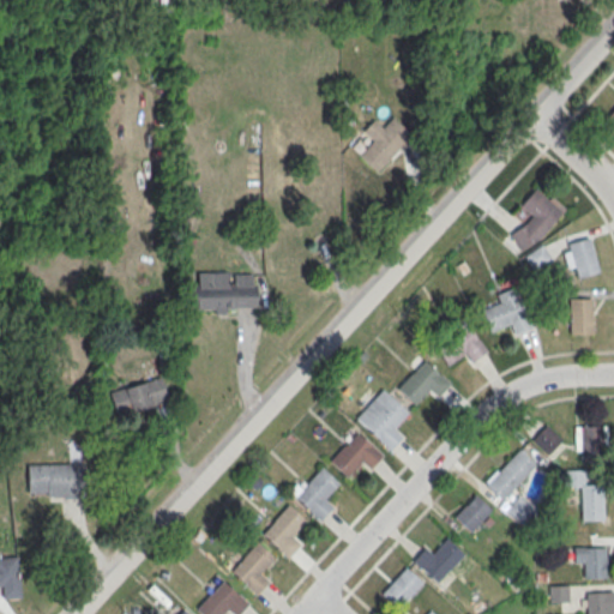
[(391,116),(411,136),(375,173),(357,155),(371,140),(362,132),(373,120),(381,128),(391,116)]
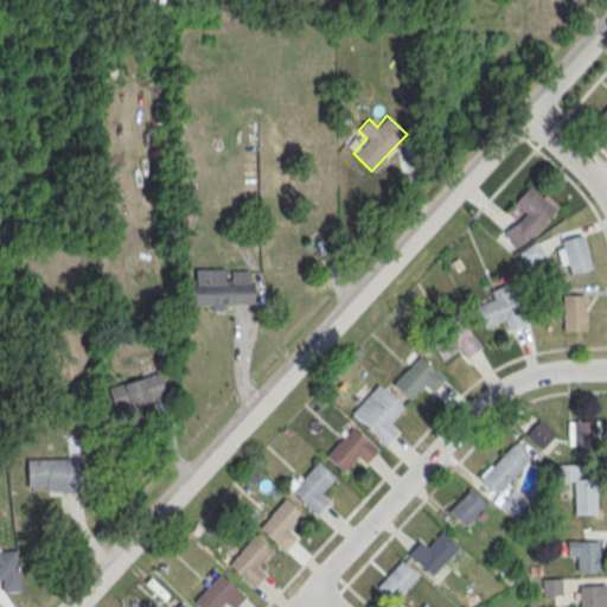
[(528,185),(555,210),(532,236),(515,249),(503,232),(518,222),(525,213),(512,203),(528,185)]
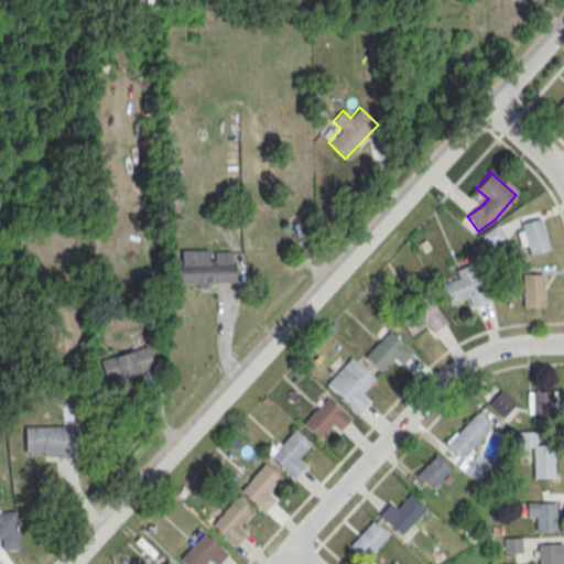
[(520,224),(540,218),(550,249),(530,256),(520,224)]
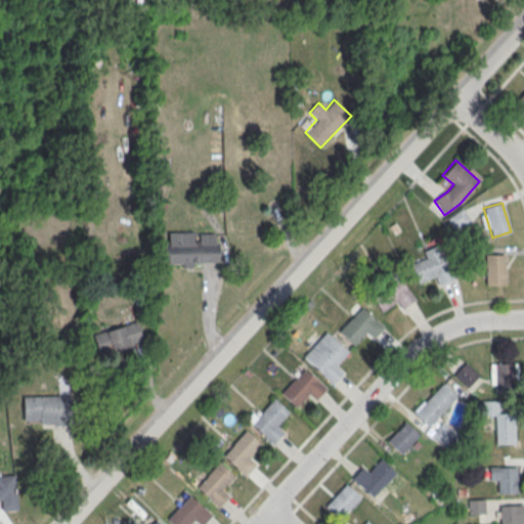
[(159,242),(159,265),(201,264),(201,262),(217,262),(217,244),(214,244),(214,233),(198,234),(198,242),(193,242),(193,232),(168,232),(168,242),(159,242)]
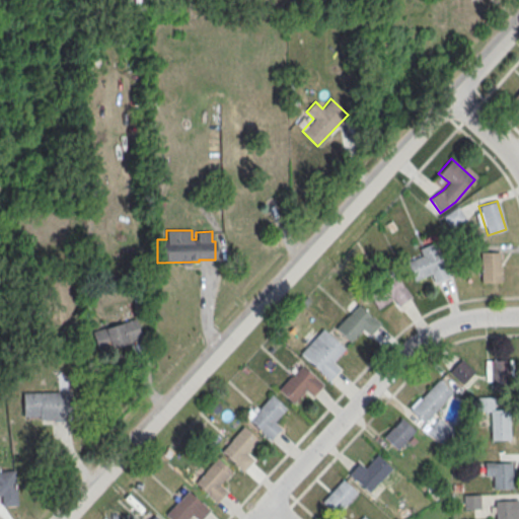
[(435,242),(449,277),(435,283),(431,274),(414,281),(404,260),(421,253),(419,249),(435,242)]
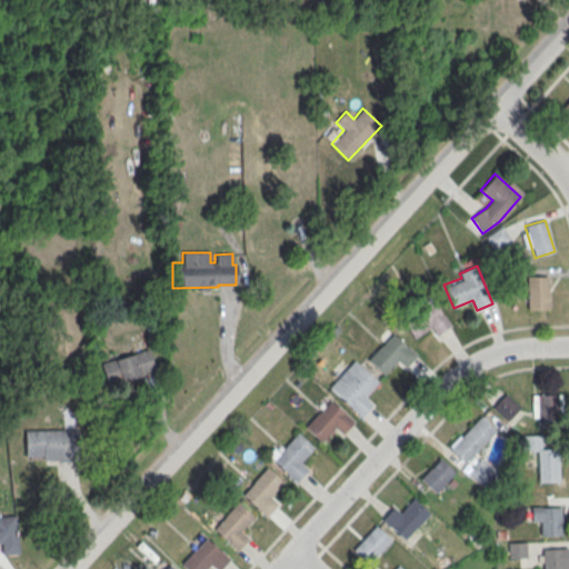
[(527,277),(547,277),(548,310),(527,310),(527,277)]
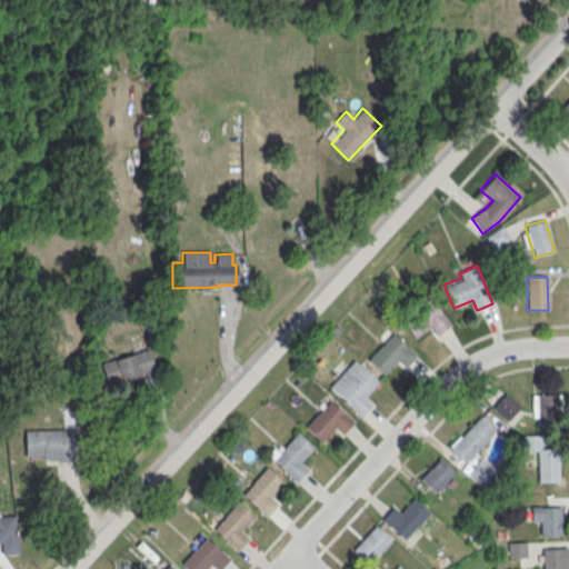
[(415,338),(430,327),(437,335),(450,323),(431,299),(401,321),(415,338)]
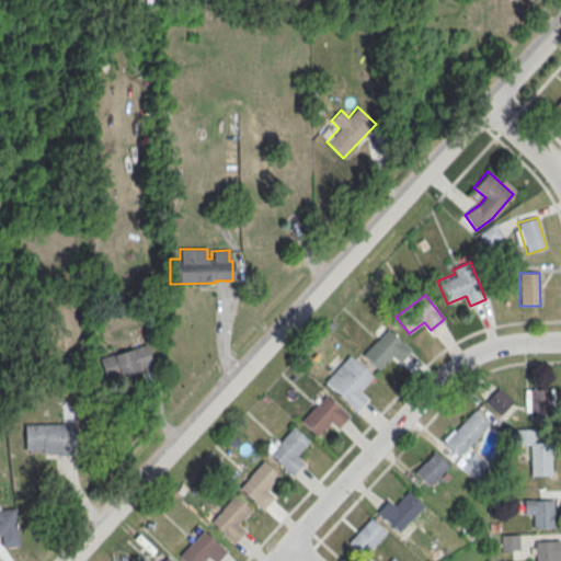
[(362,356),(386,329),(410,351),(399,363),(391,356),(378,370),(362,356)]
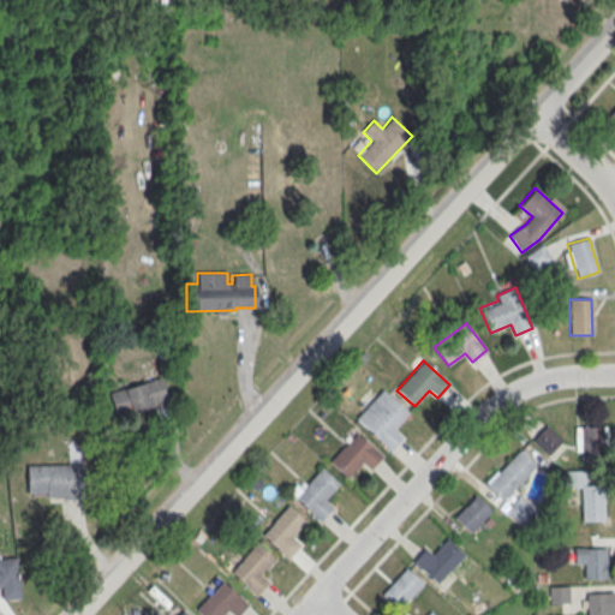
[(108,393),(160,377),(167,400),(115,416),(108,393)]
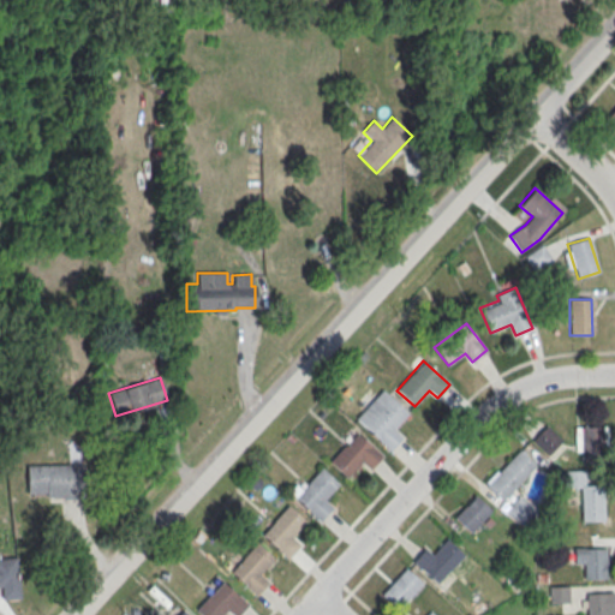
[(382,389),(354,419),(389,451),(401,439),(393,430),(407,413),(382,389)]
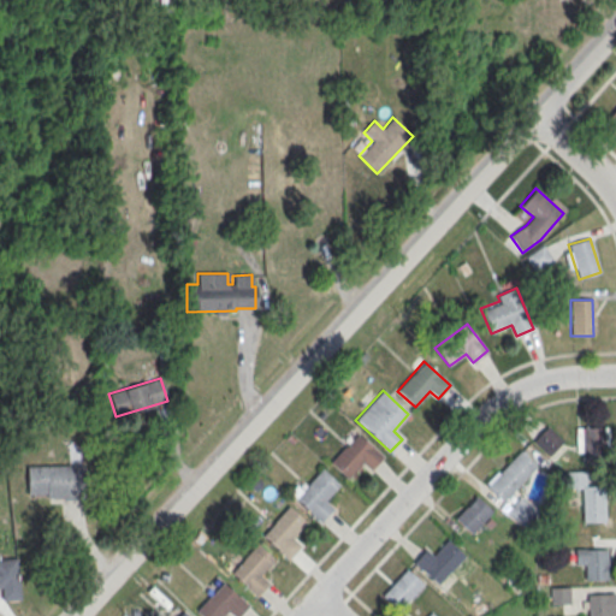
[(532,442),(546,426),(563,442),(549,456),(532,442)]
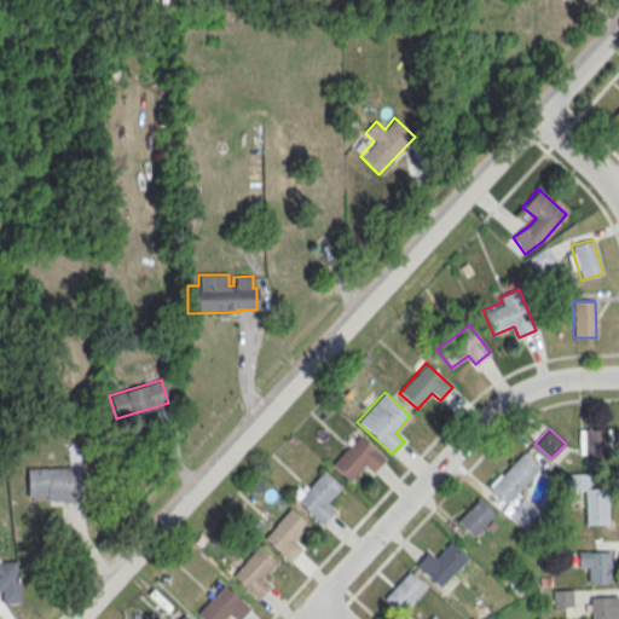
[(584,431),(607,429),(608,466),(585,466),(584,431)]
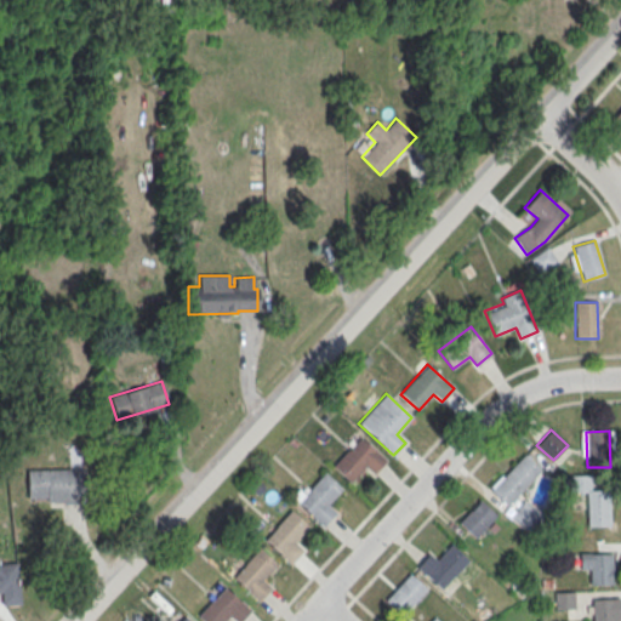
[(332,467),(359,438),(386,461),(372,474),(365,467),(349,483),(332,467)]
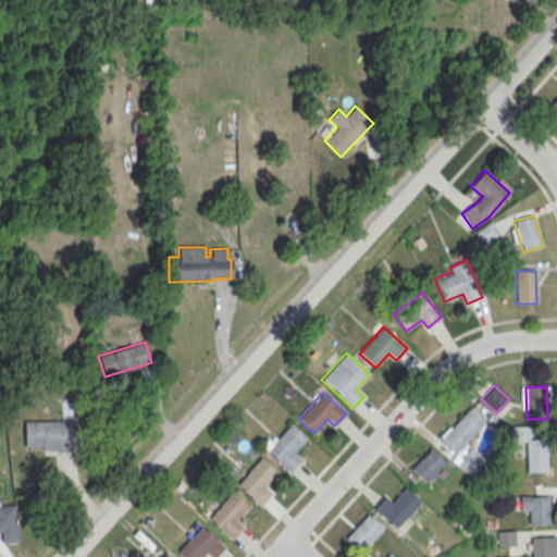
[(440,440),(470,408),(484,422),(454,454),(440,440)]
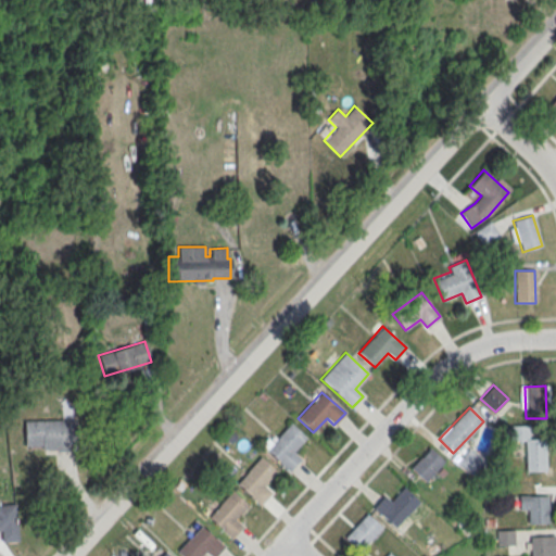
[(24,421),(75,420),(75,451),(55,452),(55,450),(41,450),(41,445),(25,446),(24,421)]
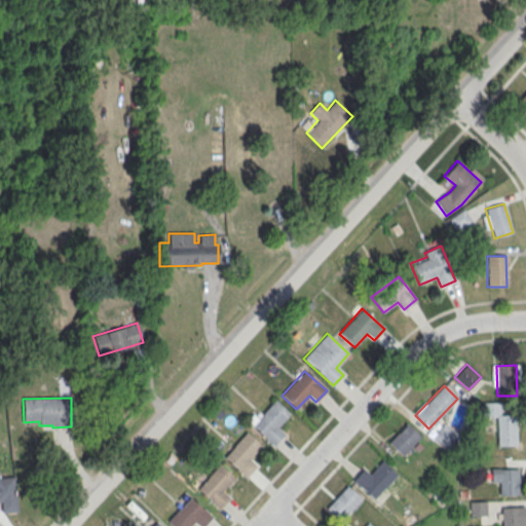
[(274,401),(252,425),(274,446),(285,435),(276,428),(290,414),(274,401)]
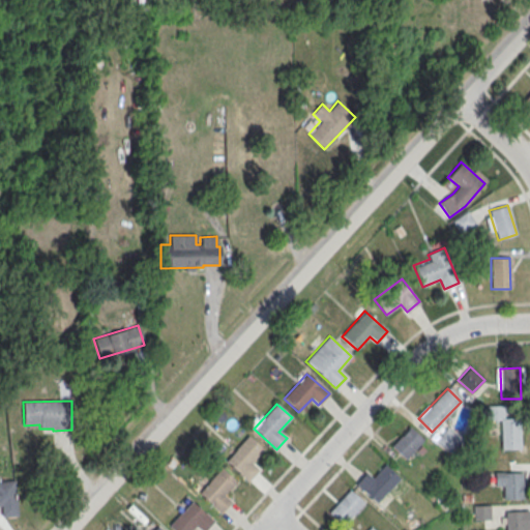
[(500,418),(520,418),(520,448),(501,449),(500,418)]
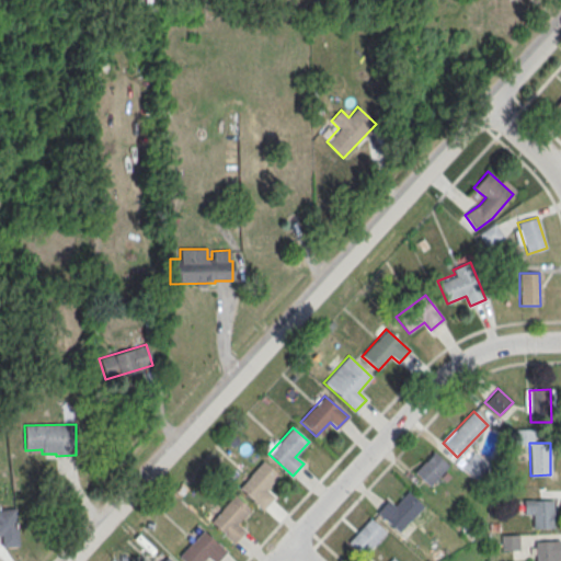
[(432,451),(447,466),(428,487),(413,473),(432,451)]
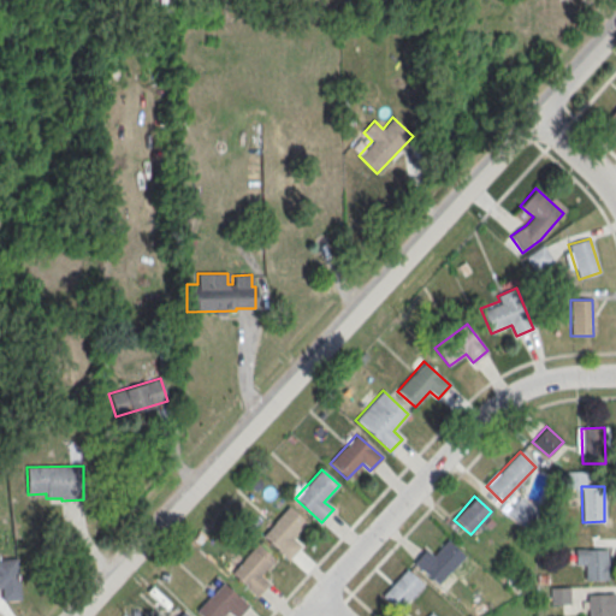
[(519,497),(505,514),(522,528),(535,511),(519,497)]
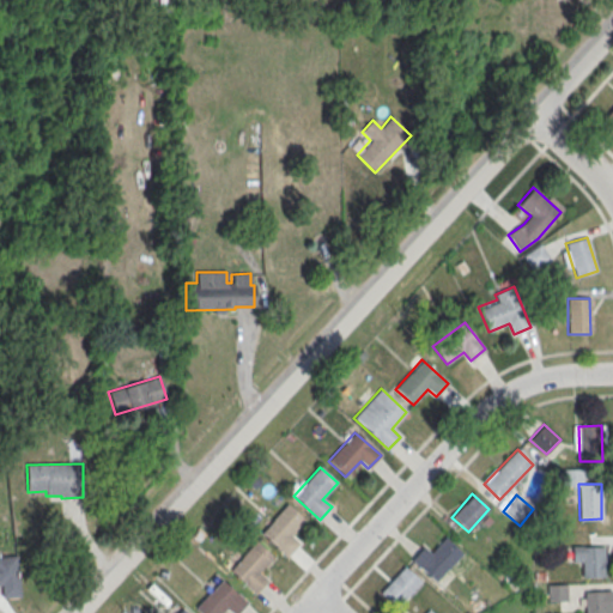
[(287,504),(260,533),(287,557),(299,544),(290,535),(305,520),(287,504)]
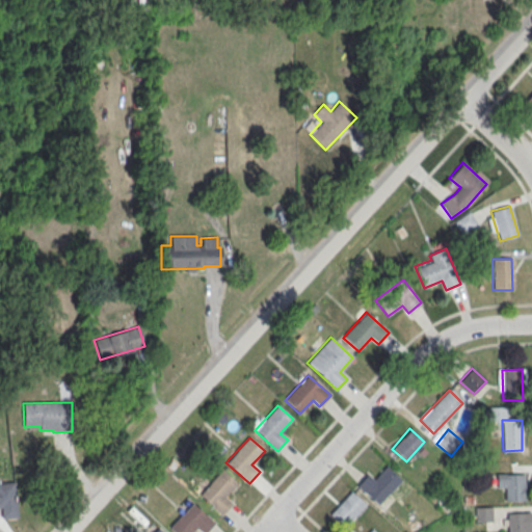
[(356,486),(367,474),(373,480),(386,467),(400,480),(377,505),(356,486)]
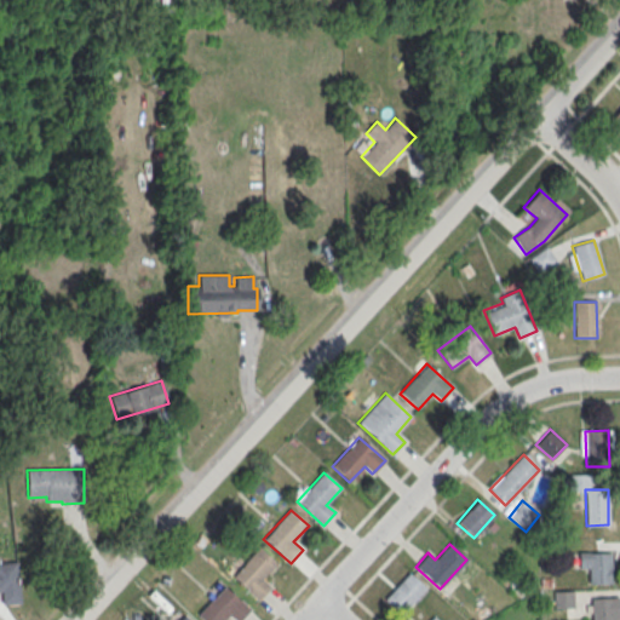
[(258,546),(231,577),(258,601),(270,587),(260,579),(276,563),(258,546)]
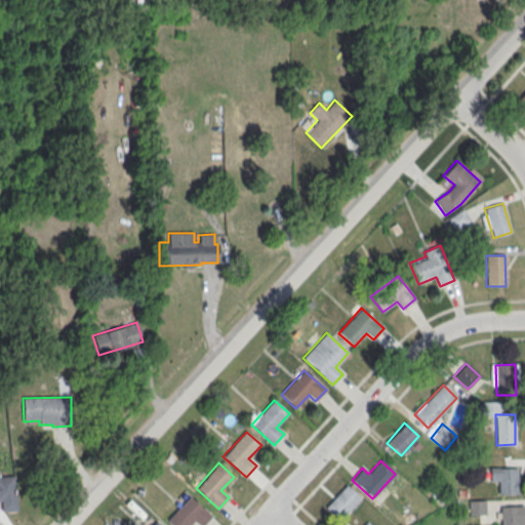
[(497,469),(517,469),(518,495),(498,495),(497,469)]
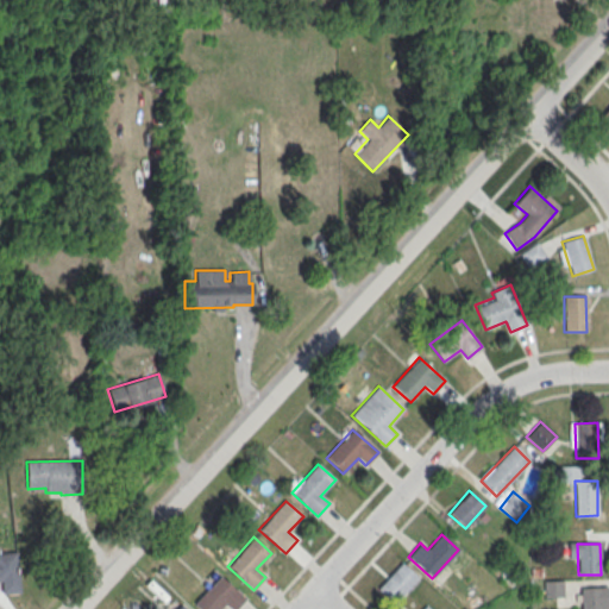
[(0,552),(16,552),(20,592),(2,595),(1,581),(0,581),(0,552)]
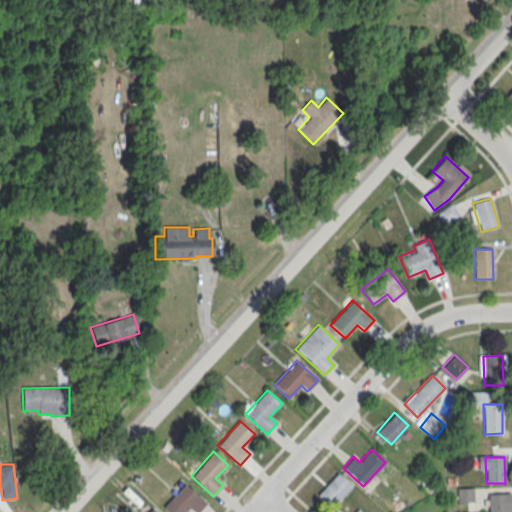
[(317,495),(337,474),(350,486),(330,508),(317,495)]
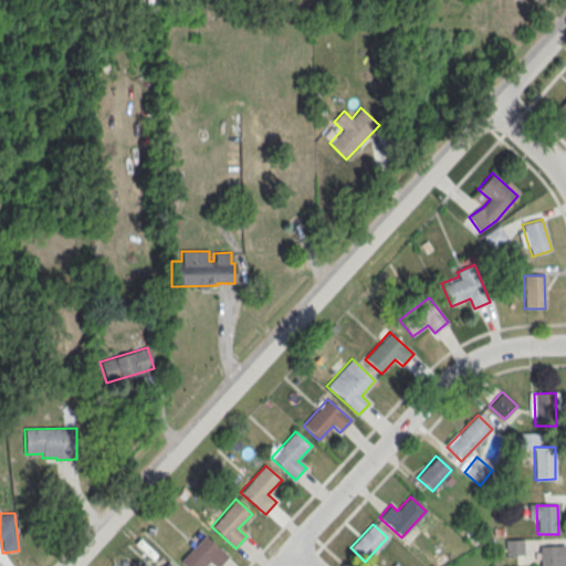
[(184,565),(180,563),(205,536),(228,557),(219,565),(213,565),(210,563),(207,565),(184,565)]
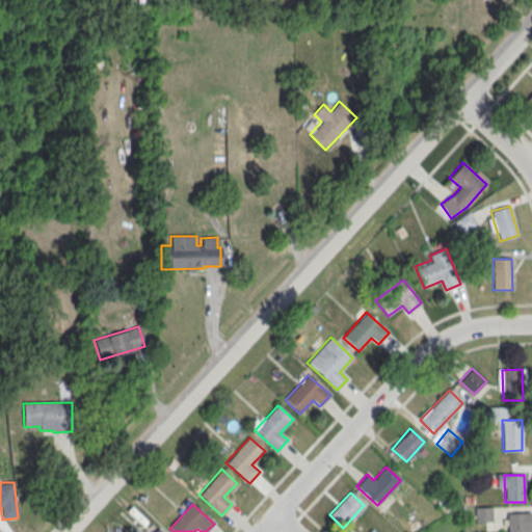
[(491,507),(476,507),(476,523),(491,523),(491,507)]
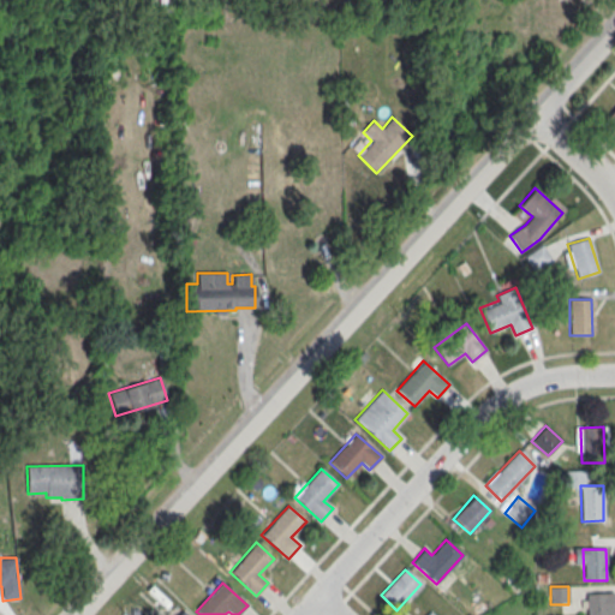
[(585,614),(585,595),(614,593),(614,614),(585,614)]
